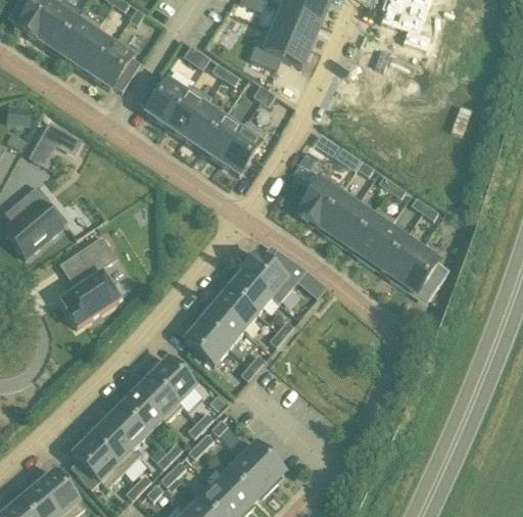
[(57,7),(58,7),(62,0),(19,0),(18,1),(29,8),(16,27),(36,39),(57,7)]
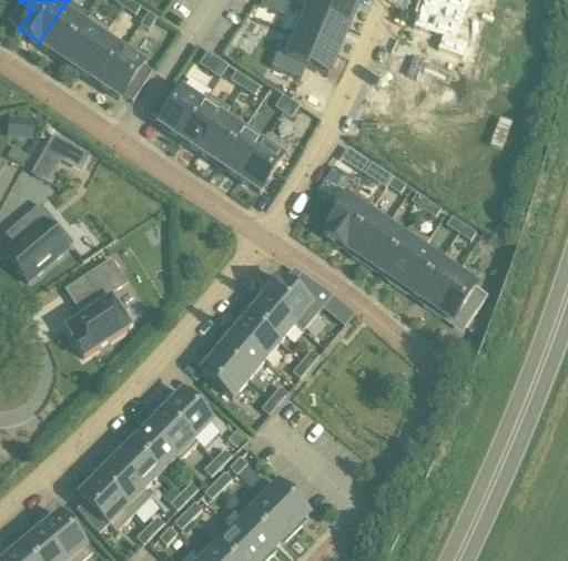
[(124,0),(122,4),(134,12),(140,3),(134,0),(124,0)]
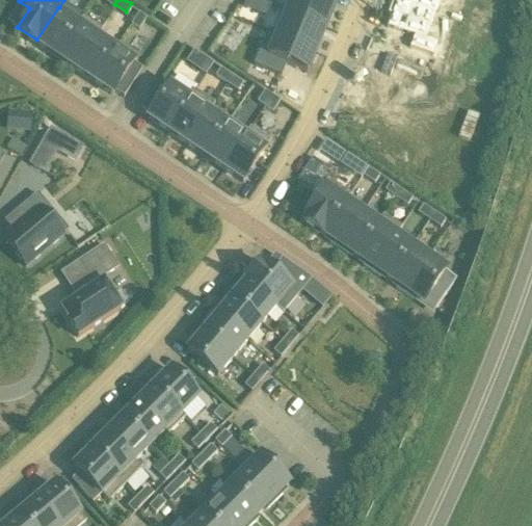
[(243,0),(241,4),(253,9),(257,0),(243,0)]
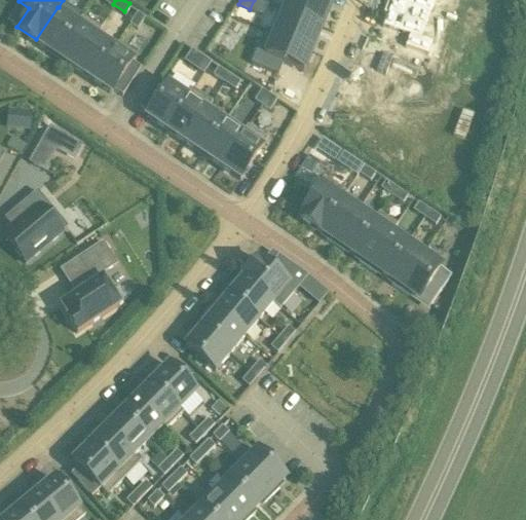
[(289,0),(284,13),(325,28),(334,0),(289,0)]
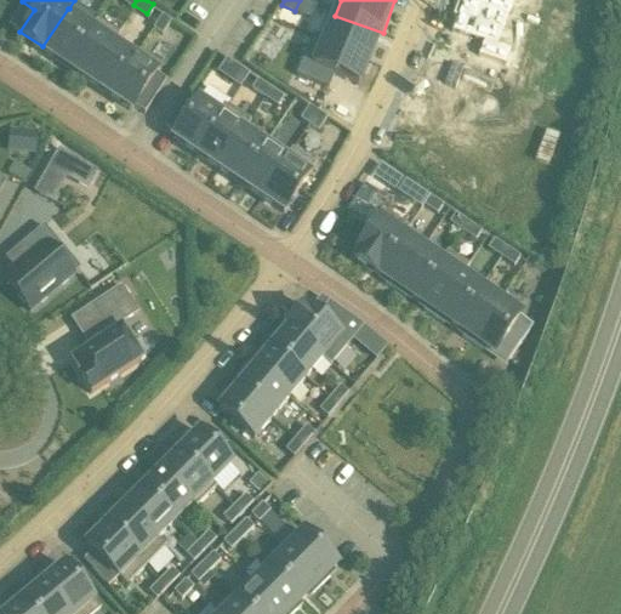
[(495,43),(507,13),(473,0),(459,0),(450,24),(476,35),(469,51),(496,61),(503,45),(495,43)]
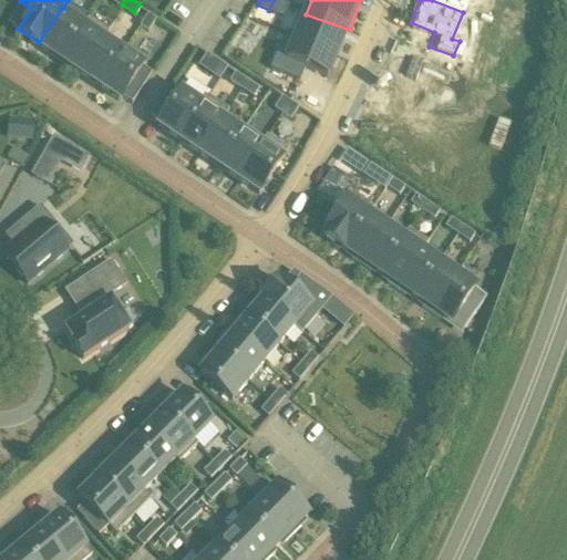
[(432,0),(463,12),(466,0),(432,0)]
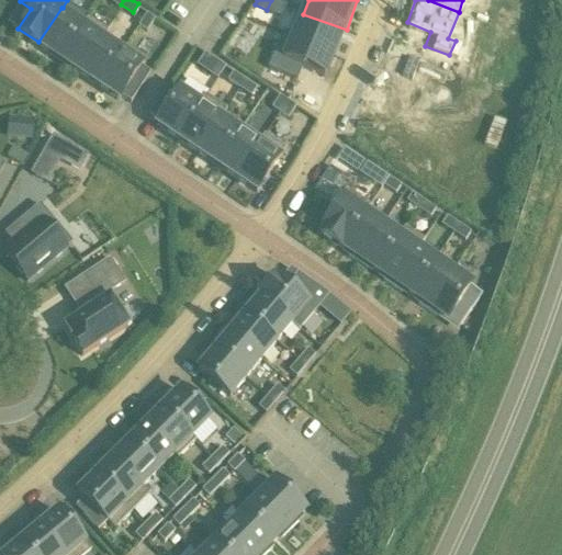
[(81,21),(63,8),(62,8),(38,42),(58,55),(81,21)]
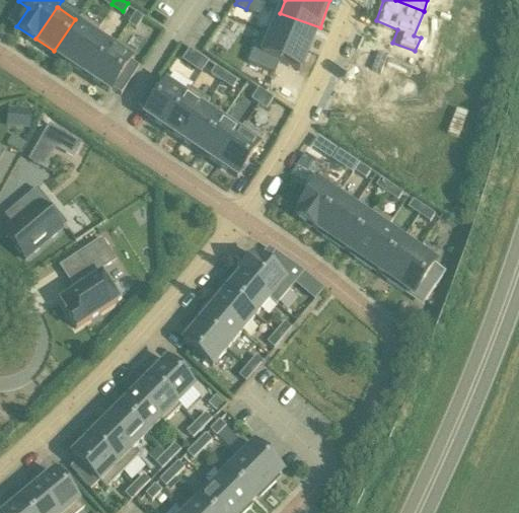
[(135,24),(142,13),(135,8),(128,19),(135,24)]
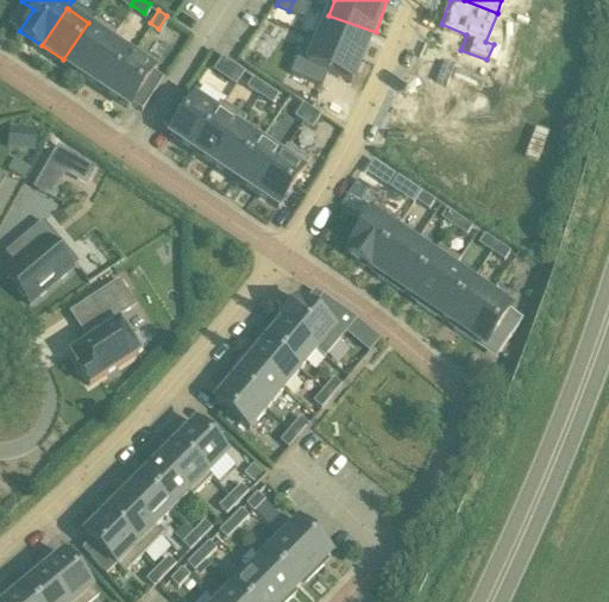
[(88,23),(63,60),(85,74),(110,37),(115,27),(94,13),(88,23)]
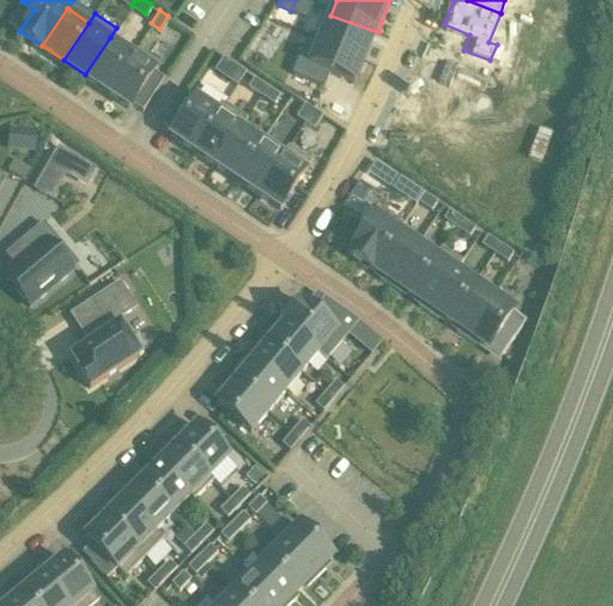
[(331,16),(321,46),(370,61),(378,32),(331,16)]
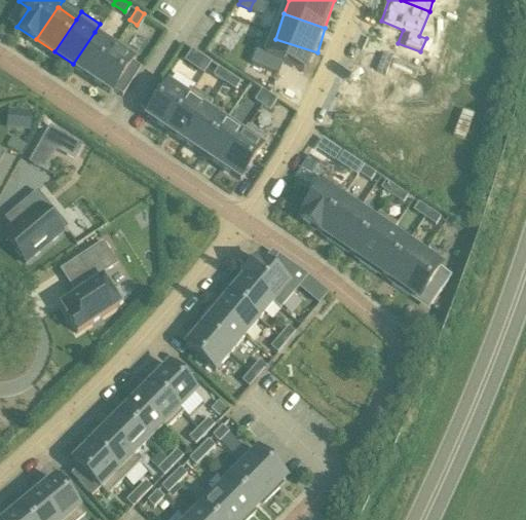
[(113,44),(112,43),(95,32),(73,64),(91,76),(113,44)]
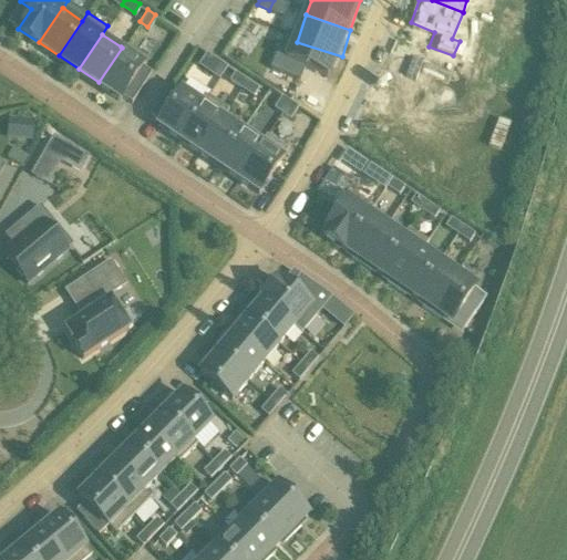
[(122,48),(99,82),(120,96),(122,92),(131,99),(145,78),(135,71),(145,56),(124,42),(121,47),(122,48)]
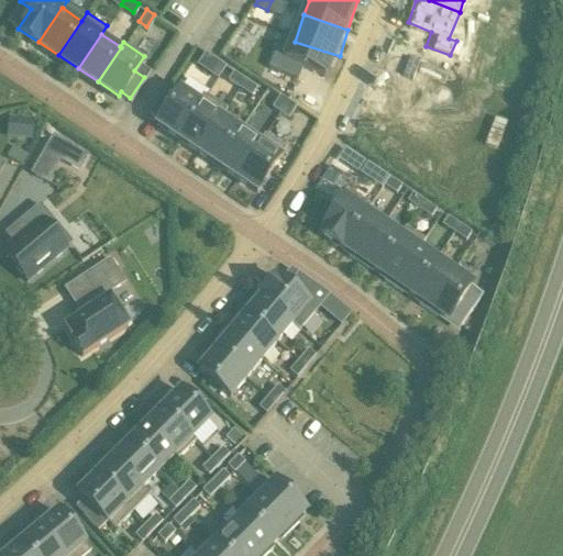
[(278,67),(273,80),(300,90),(305,76),(329,85),(340,56),(295,42),(285,69),(278,67)]
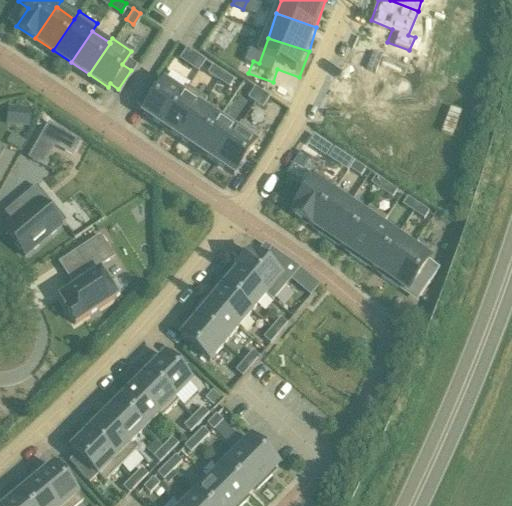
[(197,68),(205,57),(186,44),(180,53),(189,59),(187,61),(197,68)]
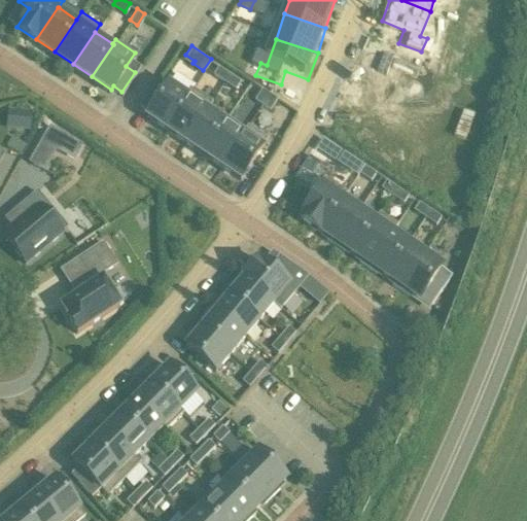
[(419,70),(424,59),(401,48),(396,60),(377,51),(366,73),(405,90),(413,68),(419,70)]
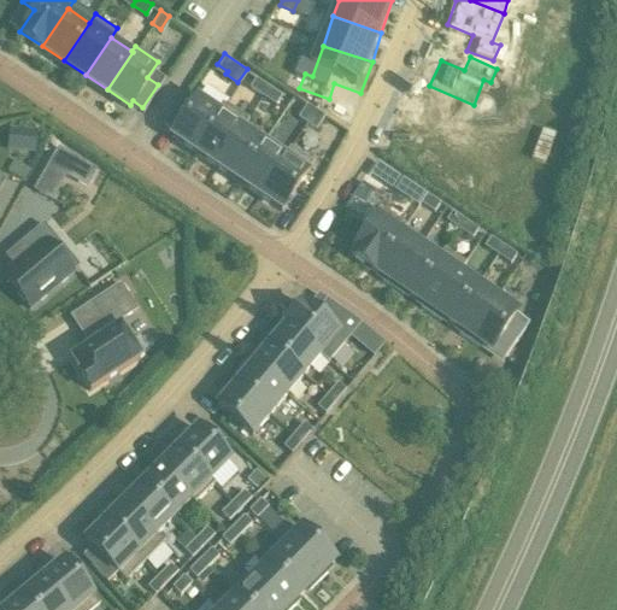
[(263,92),(268,83),(256,75),(250,83),(263,92)]
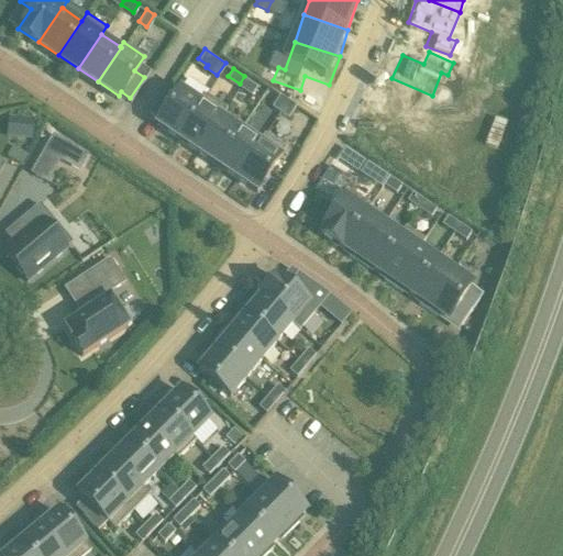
[(244,76),(240,84),(251,91),(256,84),(244,76)]
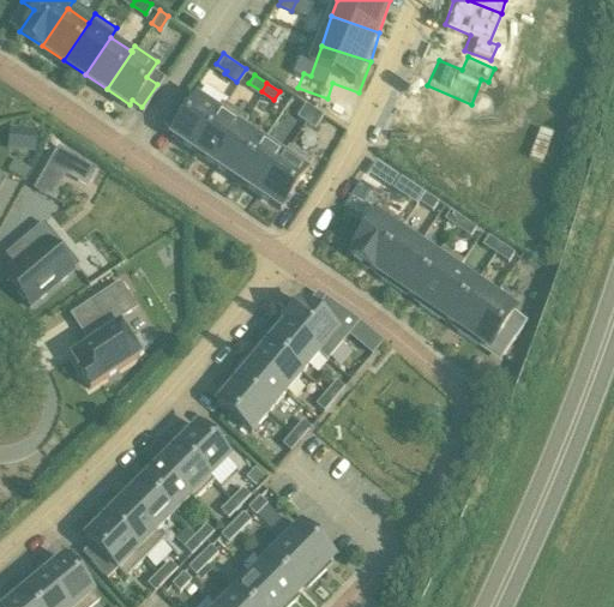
[(427,85),(413,121),(456,140),(471,104),(427,85)]
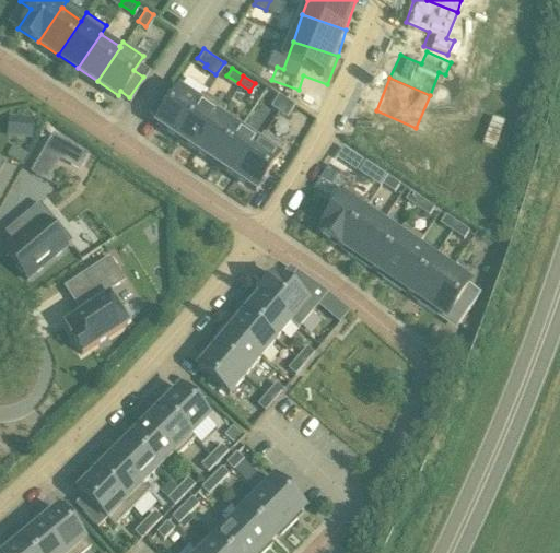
[(199,99),(178,85),(172,95),(163,90),(149,110),(158,116),(155,120),(176,133),(199,99)]
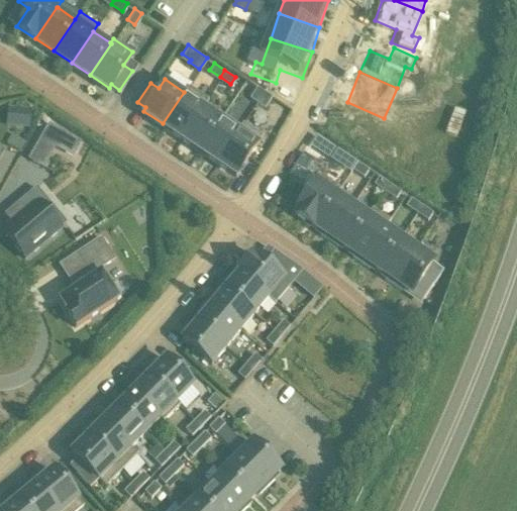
[(202,104),(203,104),(208,96),(189,84),(184,92),(163,123),(181,135),(202,104)]
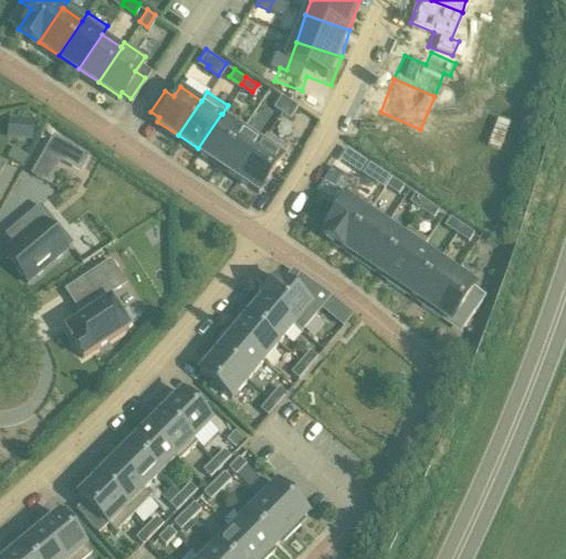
[(281,109),(290,97),(282,92),(273,104),(281,109)]
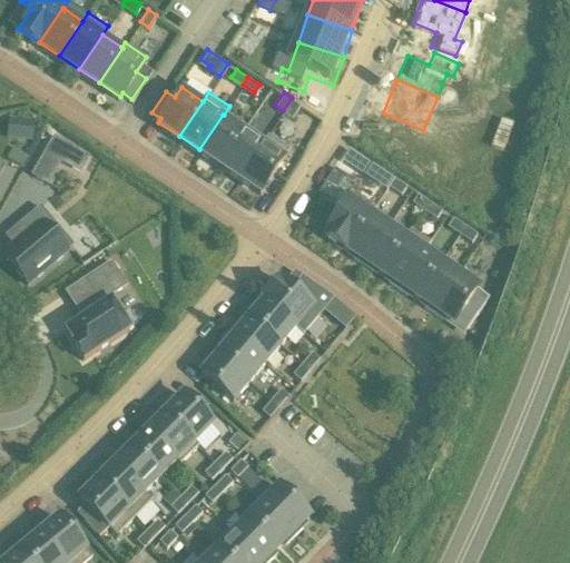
[(292,98),(283,110),(292,116),(300,104),(292,98)]
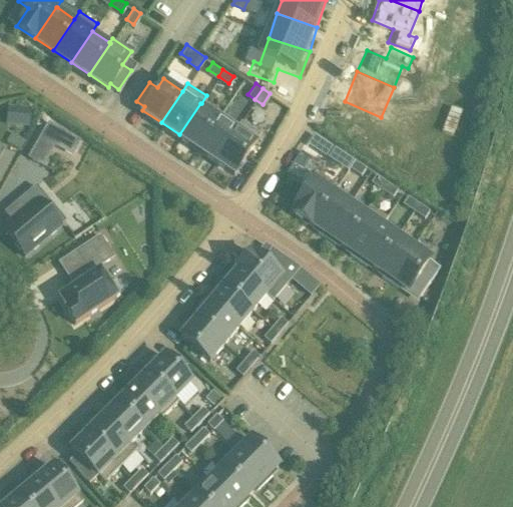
[(18,101),(17,119),(28,120),(30,103),(18,101)]
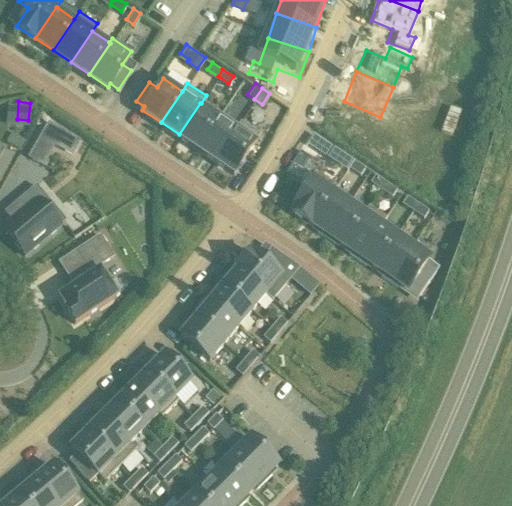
[(218,115),(201,103),(200,103),(179,134),(197,146),(218,115)]
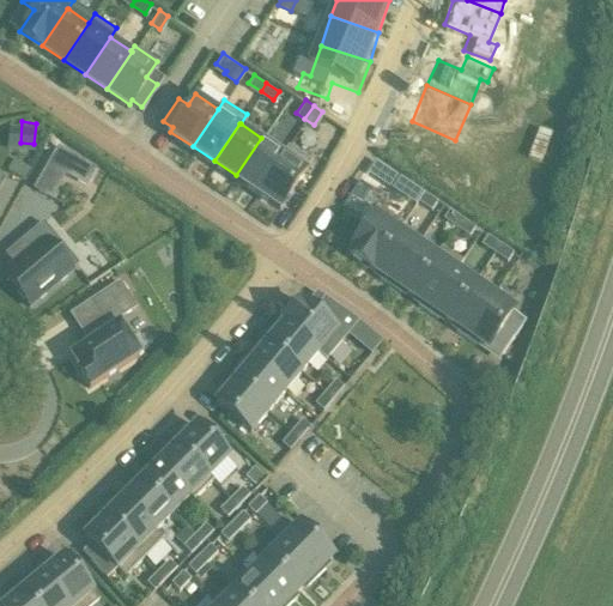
[(256,189),(283,152),(261,138),(236,175),(256,189)]
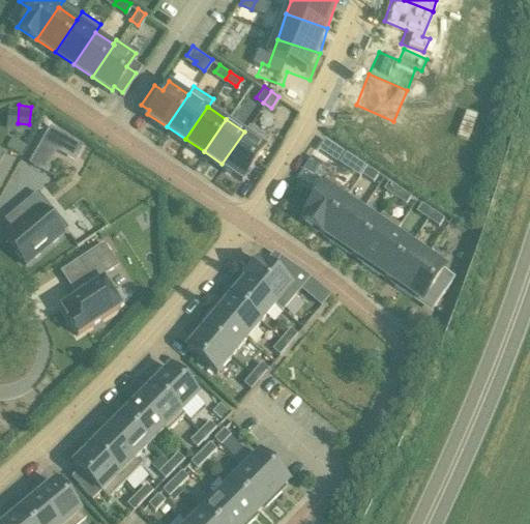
[(64,131),(49,122),(29,158),(45,167),(56,146),(64,131)]
